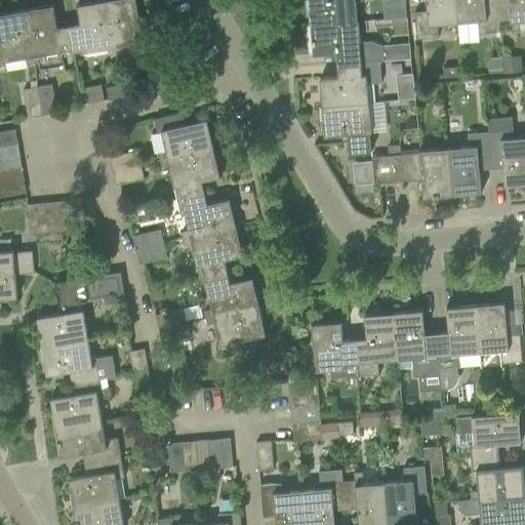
[(115,54),(106,0),(76,5),(80,24),(68,26),(73,53),(107,48),(108,55),(115,54)]
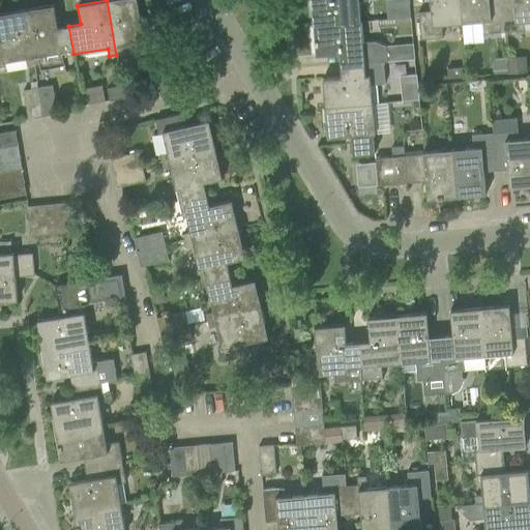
[(136,0),(108,0),(107,0),(116,55),(123,54),(121,47),(143,42),(144,47),(156,45),(152,17),(140,19),(136,0)]
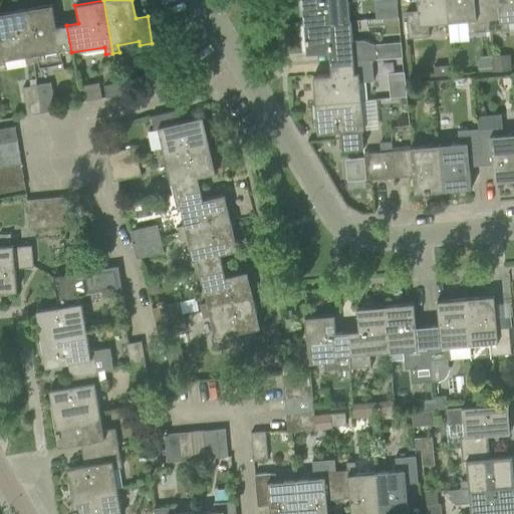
[(347,2),(355,1),(355,0),(300,0),(303,26),(349,22),(347,2)]
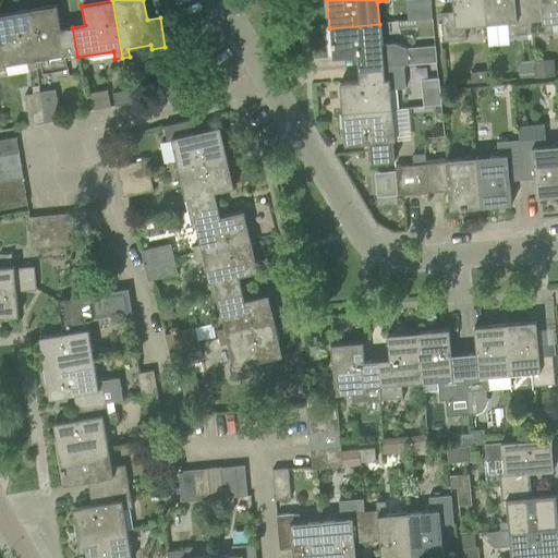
[(485,25),(483,0),(451,0),(452,13),(439,14),(443,43),(464,40),(463,27),(485,25)]
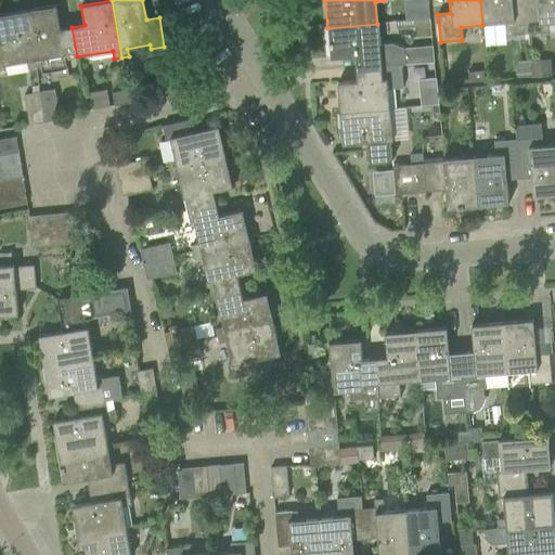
[(511,0),(480,0),(482,25),(504,23),(505,36),(518,35),(527,35),(525,5),(512,7),(511,0)]
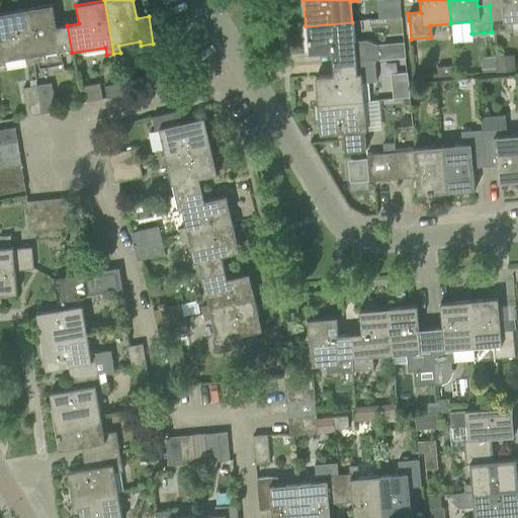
[(517,21),(517,0),(500,0),(501,5),(490,5),(492,32),(512,30),(511,22),(517,21)]
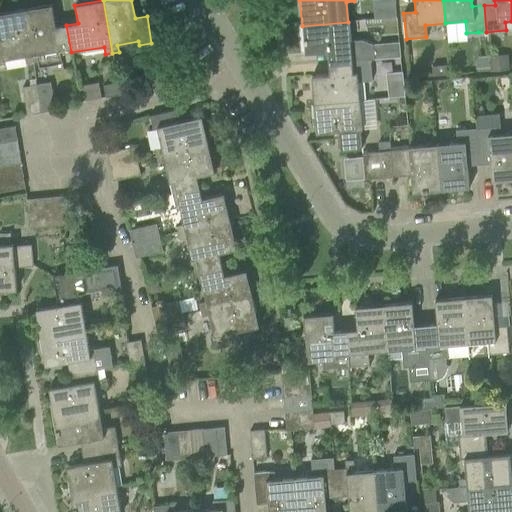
[(52,5),(23,10),(32,62),(38,61),(39,67),(61,63),(60,54),(71,52),(66,25),(55,27),(52,5)]
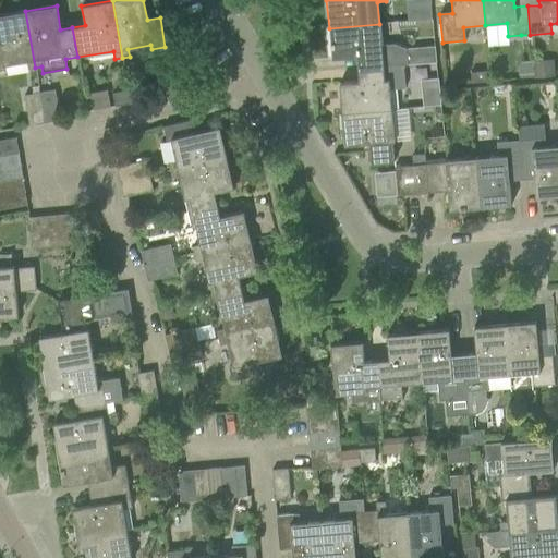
[(35,68),(25,11),(0,14),(0,70),(4,70),(3,65),(26,61),(27,70),(35,68)]
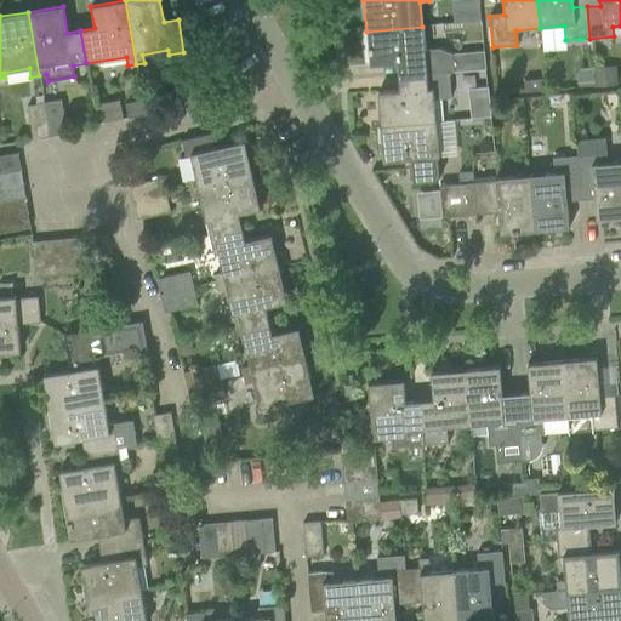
[(422,27),(366,32),(370,66),(397,63),(398,77),(449,73),(454,72),(451,55),(439,47),(425,50),(422,27)]
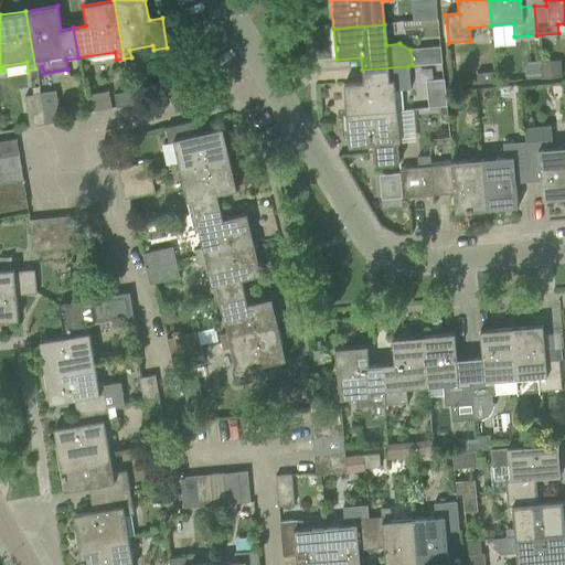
[(536,35),(528,35),(529,49),(537,48),(536,35)]
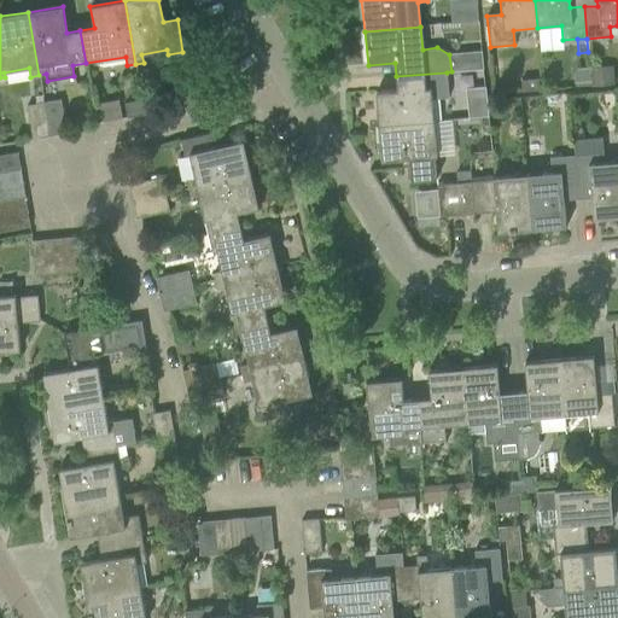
[(613,85),(612,68),(589,69),(590,82),(590,86),(613,85)]
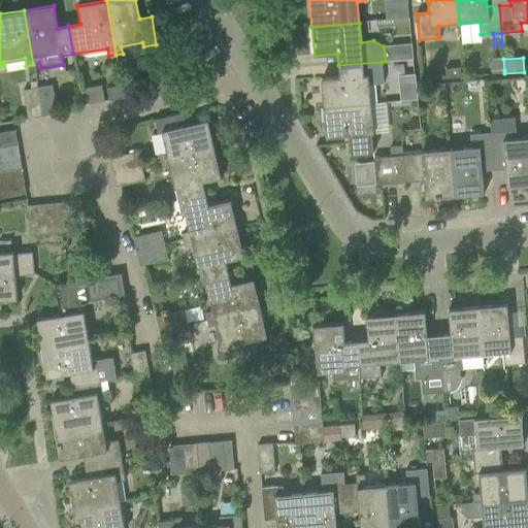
[(503,59),(489,60),(490,71),(504,70),(503,59)]
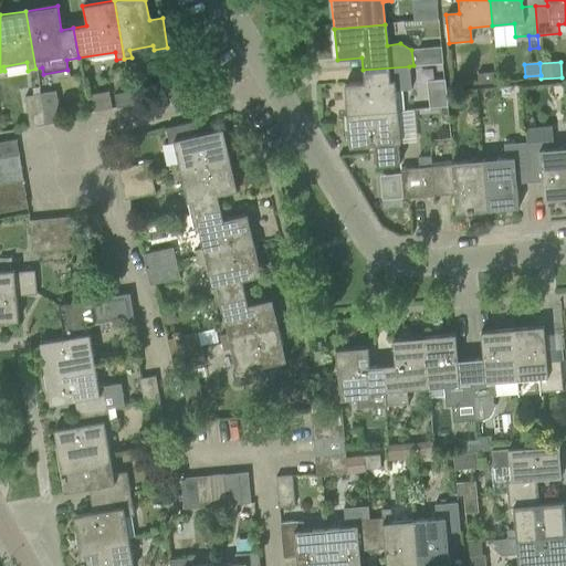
[(363,70),(364,83),(344,84),(346,116),(397,112),(396,91),(411,90),(409,66),(363,70)]
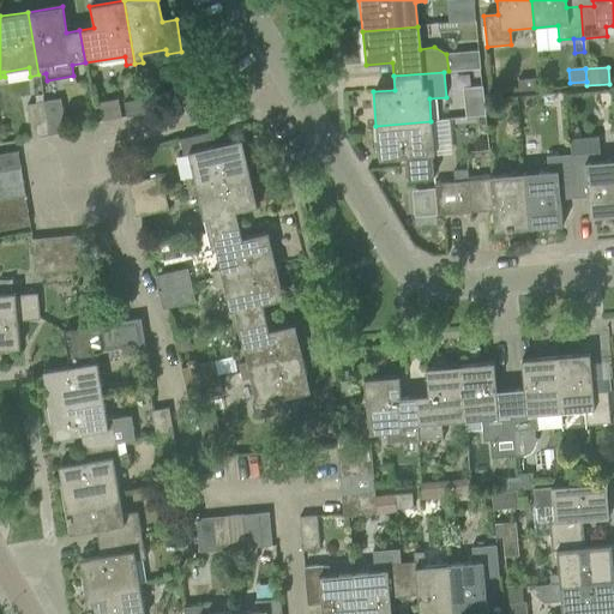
[(539,78),(517,80),(517,82),(518,91),(539,89),(539,78)]
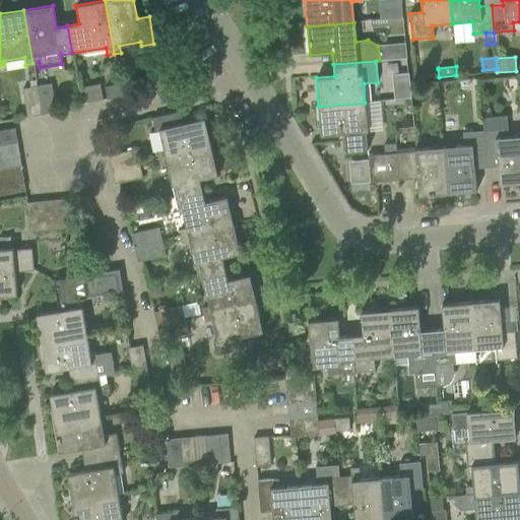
[(119,84),(121,96),(135,94),(133,82),(119,84)]
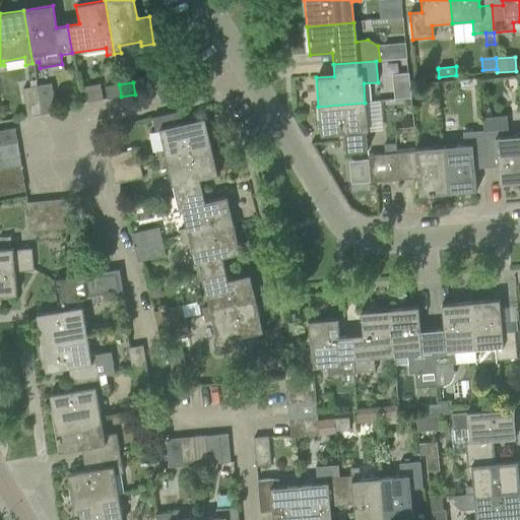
[(56,112),(52,92),(51,84),(37,86),(42,115),(56,112)]
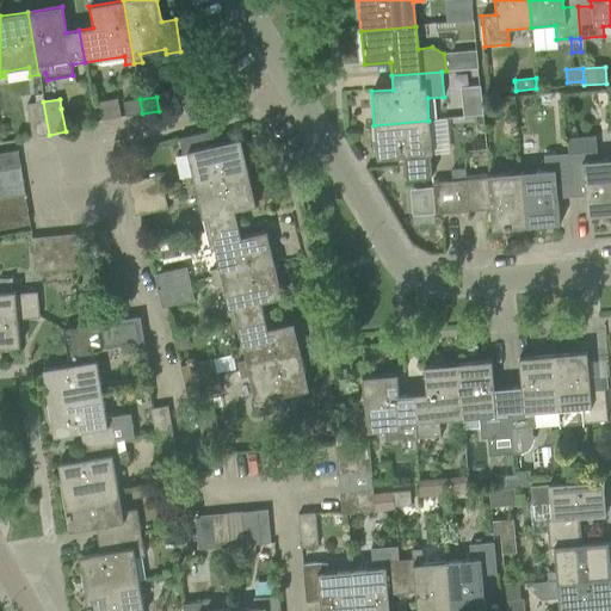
[(140,99),(133,100),(123,102),(125,117),(142,113),(140,99)]
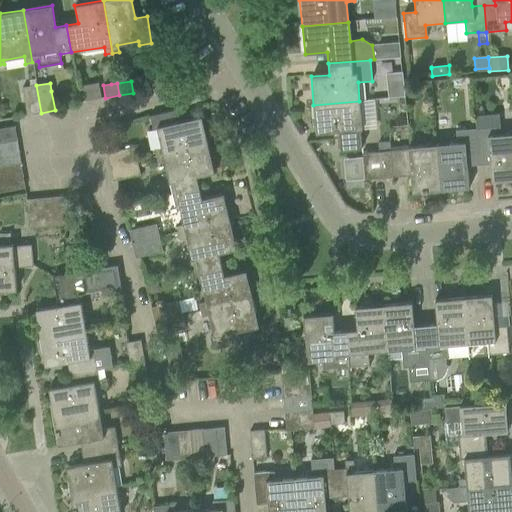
[(41,113),(36,85),(22,88),(27,115),(41,113)]
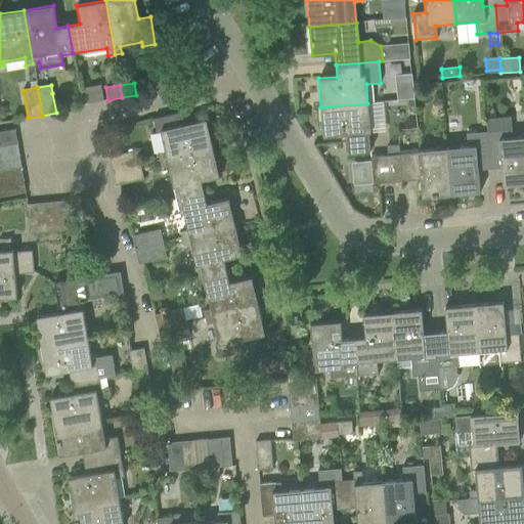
[(367,103),(320,107),(323,136),(346,134),(348,154),(370,151),(368,132),(370,132),(367,103)]
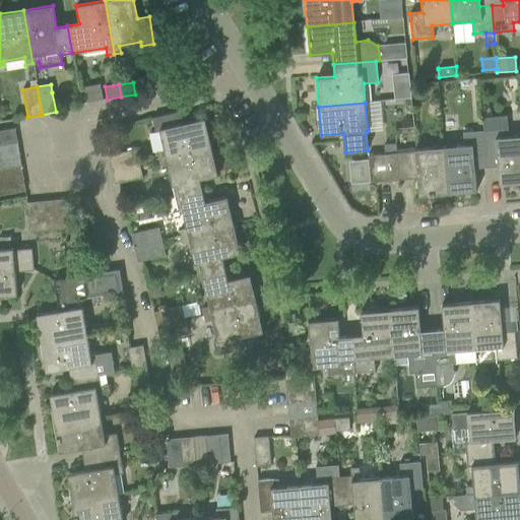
[(158,159),(211,146),(204,119),(182,124),(180,112),(151,118),(154,131),(159,130),(164,150),(156,152),(158,159)]
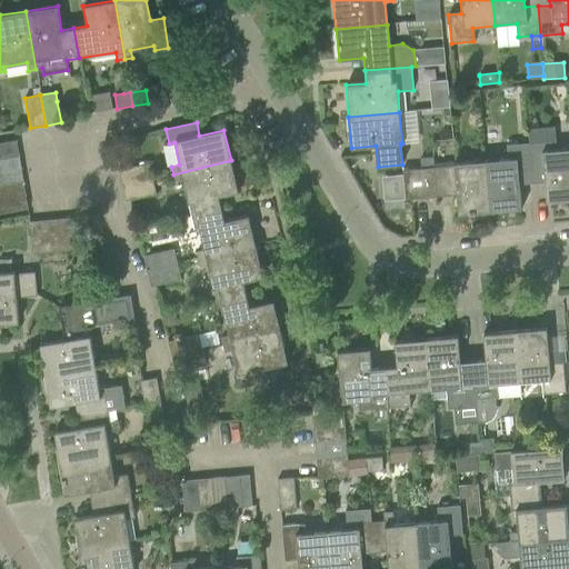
[(16,140),(0,142),(0,157),(18,155),(16,140)]
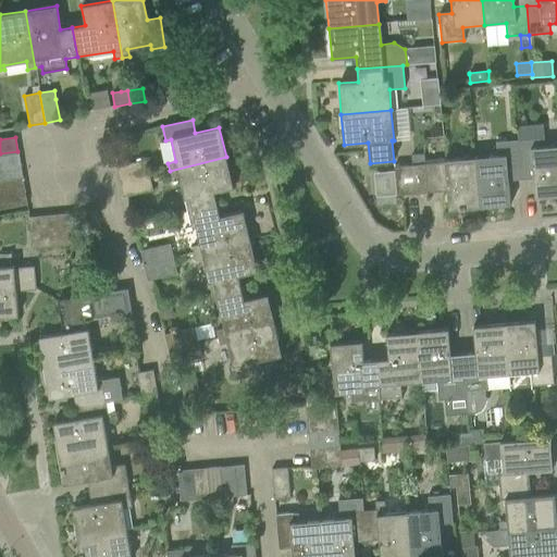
[(556,195),(556,145),(540,147),(539,137),(517,139),(520,169),(532,168),(534,197),(556,195)]
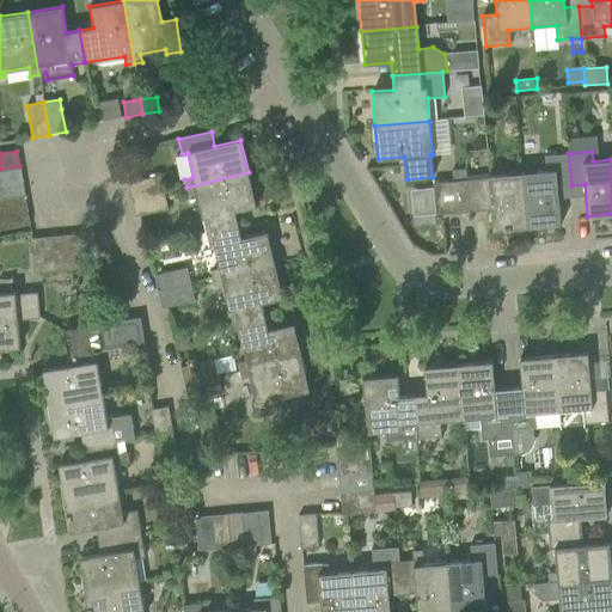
[(545,170),(522,172),(527,227),(561,225),(557,187),(571,185),(568,153),(544,155),(545,170)]
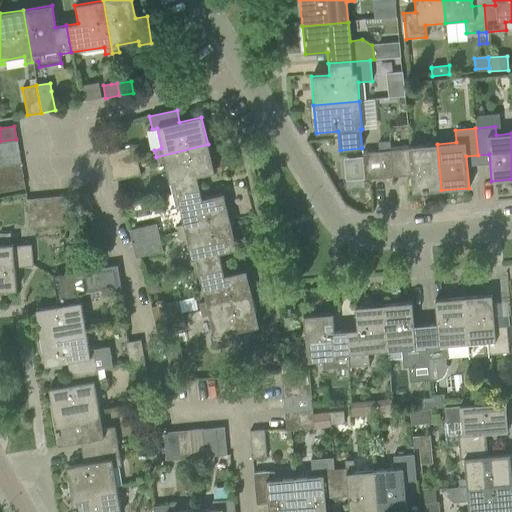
[(0,154),(18,151),(16,139),(0,141),(0,154)]
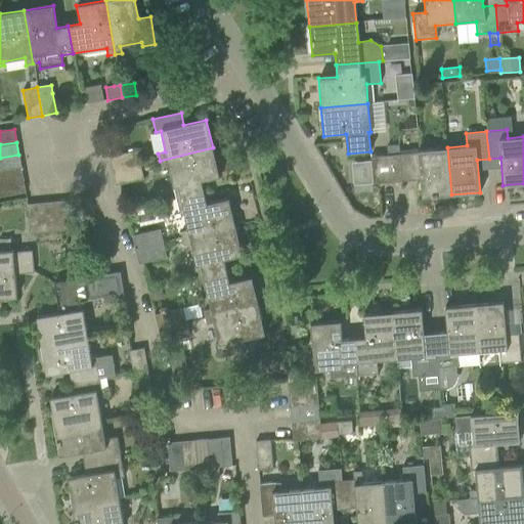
[(398,143),(386,144),(387,155),(391,155),(399,154),(398,143)]
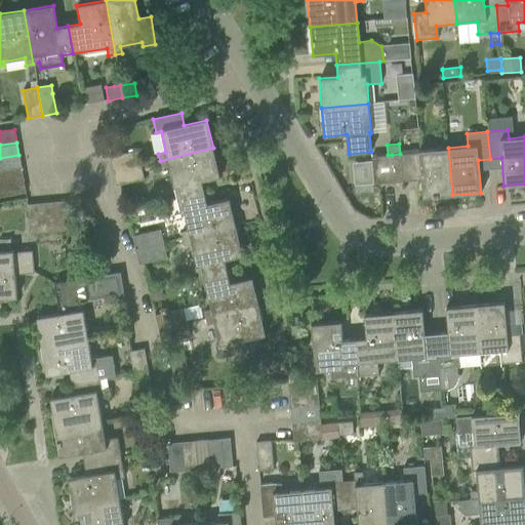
[(213,148),(160,161),(161,167),(168,166),(176,199),(204,192),(202,180),(219,176),(213,148)]
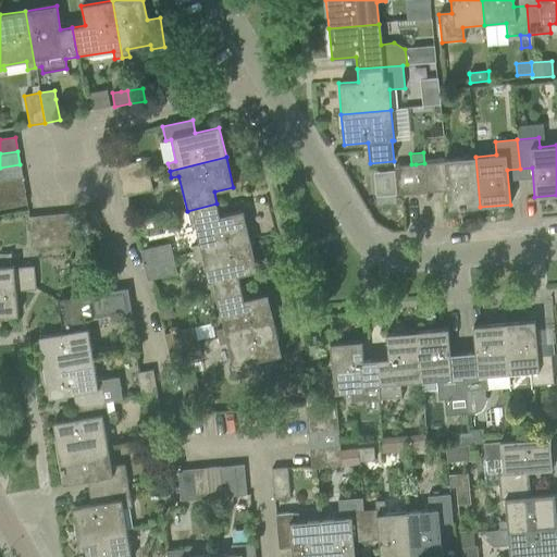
[(444,160),(444,162),(424,163),(428,193),(446,190),(448,210),(480,207),(475,157),(444,160)]
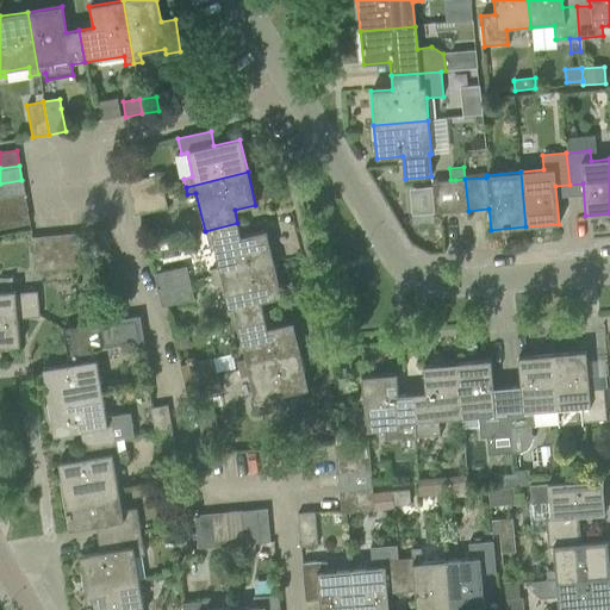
[(130,199),(163,191),(159,175),(126,182),(130,199)]
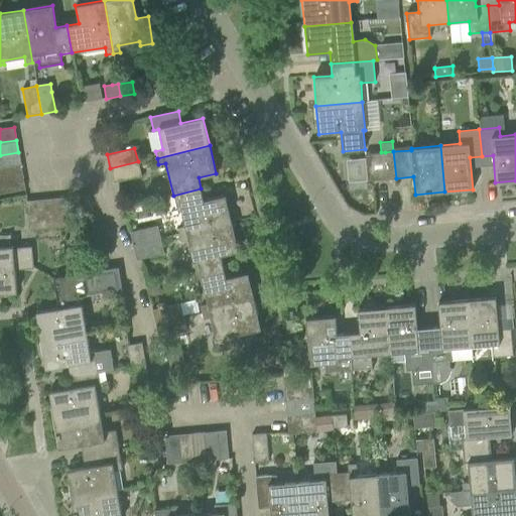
[(393,151),(385,152),(381,152),(365,154),(367,180),(396,178),(393,151)]
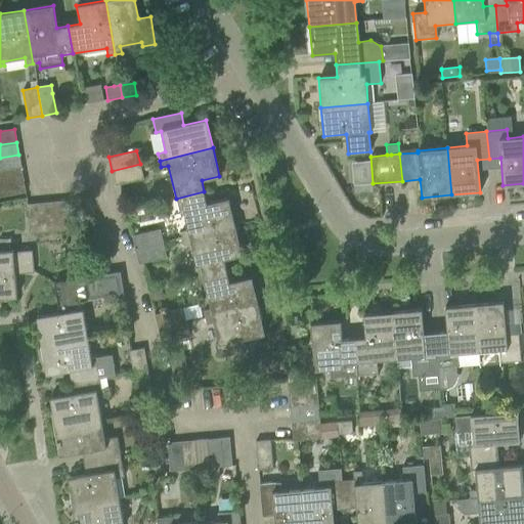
[(18,155),(0,158),(0,170),(20,167),(18,155)]
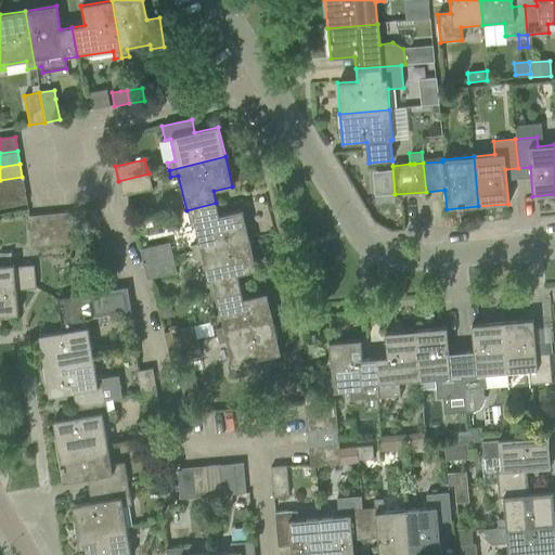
[(149,173),(118,181),(123,196),(152,189),(149,173)]
